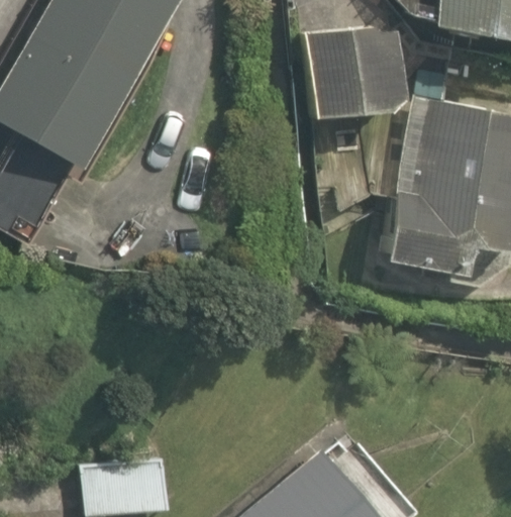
[(79,168),(176,0),(50,0),(0,88),(0,124),(17,134),(0,164),(0,224),(28,241),(73,165),(79,168)]
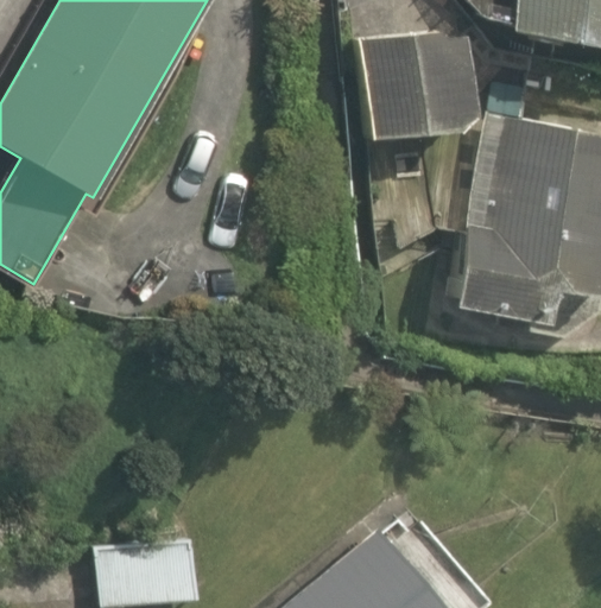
[(600,0),(517,0),(511,31),(600,48),(600,0)]
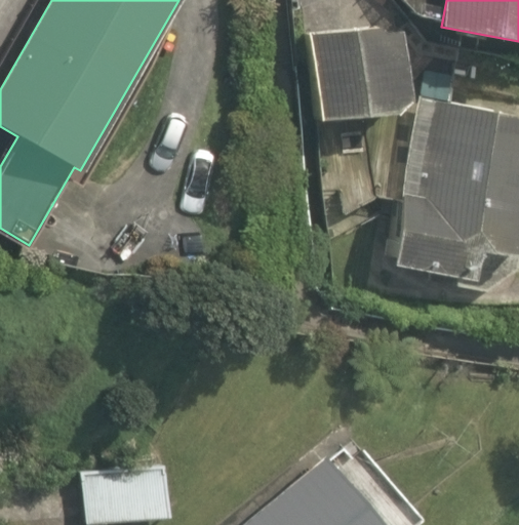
[(314,37),(319,119),(397,115),(409,101),(404,32),(314,37)]
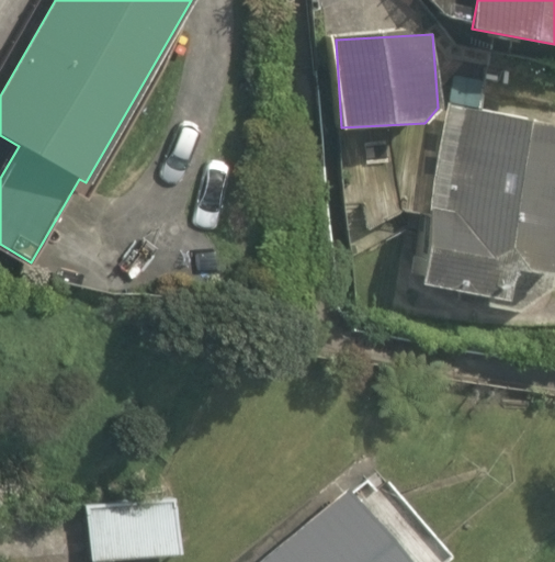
[(419,285),(505,296),(509,268),(544,272),(554,266),(554,127),(460,115),(448,210),(429,208),(419,285)]
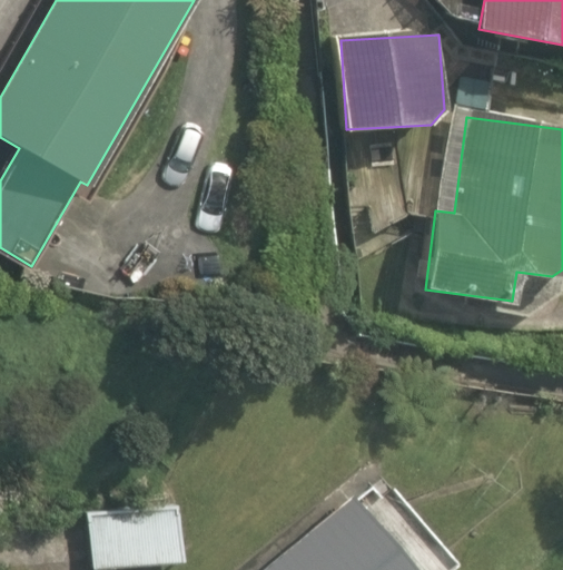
[(263,569),(418,569),(356,494),(263,569)]
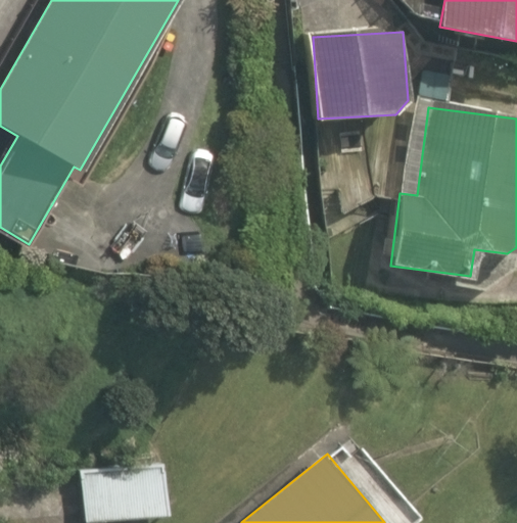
[(83,471),(88,522),(170,514),(165,463),(83,471)]
